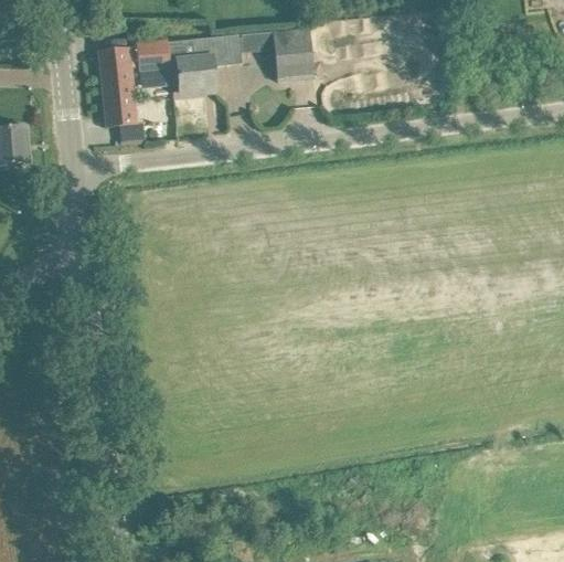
[(127,25),(128,38),(140,36),(139,24),(127,25)]
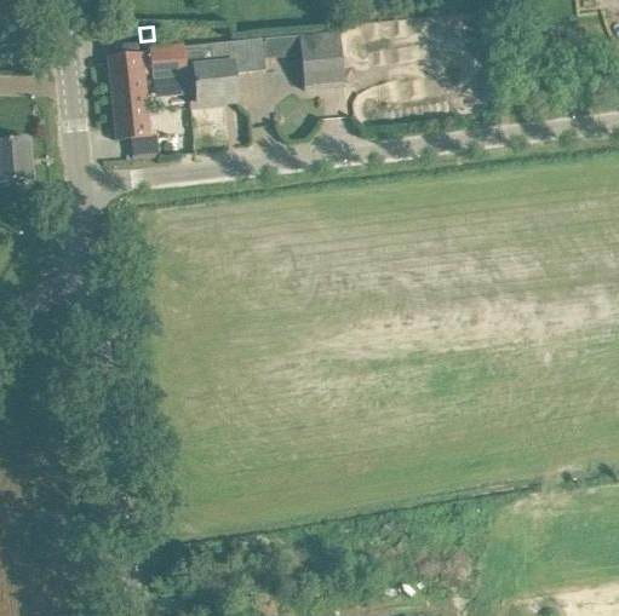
[(304,87),(345,84),(339,29),(299,33),(304,87)]
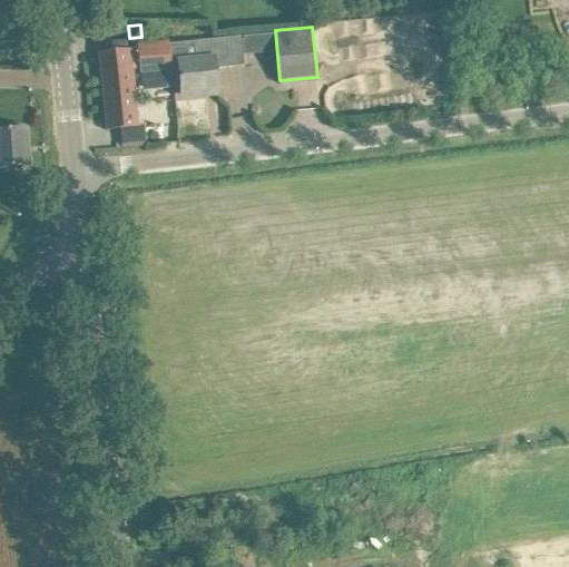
[(176,41),(178,59),(182,91),(217,87),(215,66),(245,62),(242,33),(176,41)]
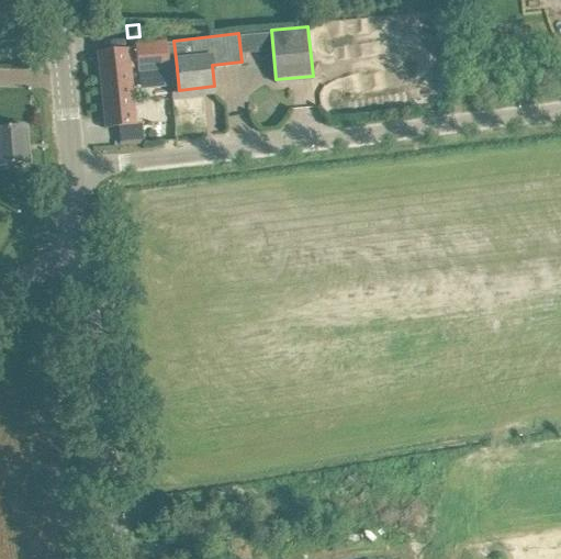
[(169,66),(169,59),(167,37),(135,41),(136,45),(99,49),(107,124),(135,121),(130,66),(138,65),(138,69),(169,66)]
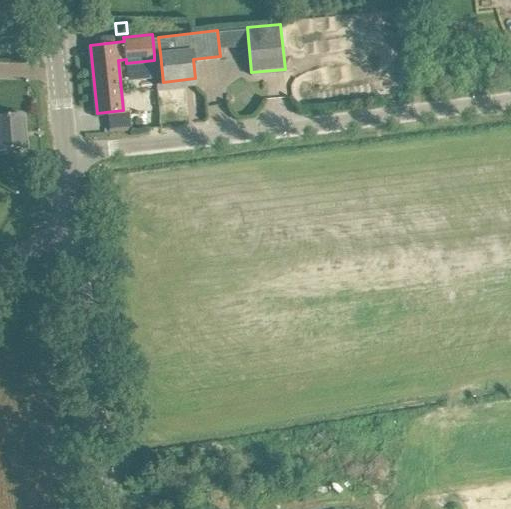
[(0,147),(27,146),(24,112),(0,113),(0,147)]
